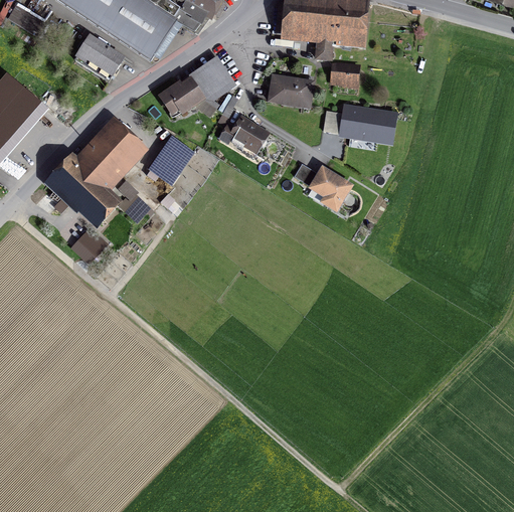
[(59,0),(150,59),(176,20),(195,28),(212,0),(59,0)]
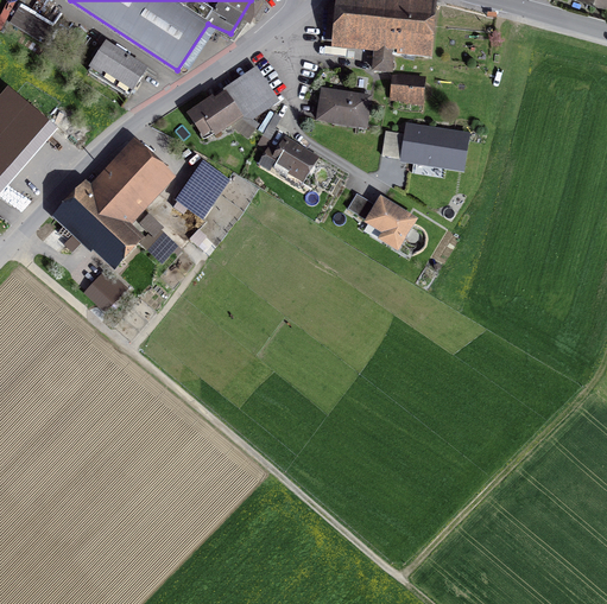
[(405,1),(394,0),(339,0),(335,37),(375,40),(373,67),(389,69),(390,51),(424,55),(429,4),(405,1)]
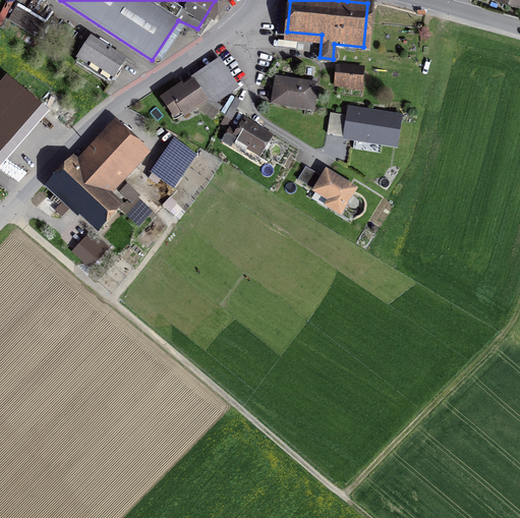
[(8,17),(39,37),(49,20),(18,2),(8,17)]
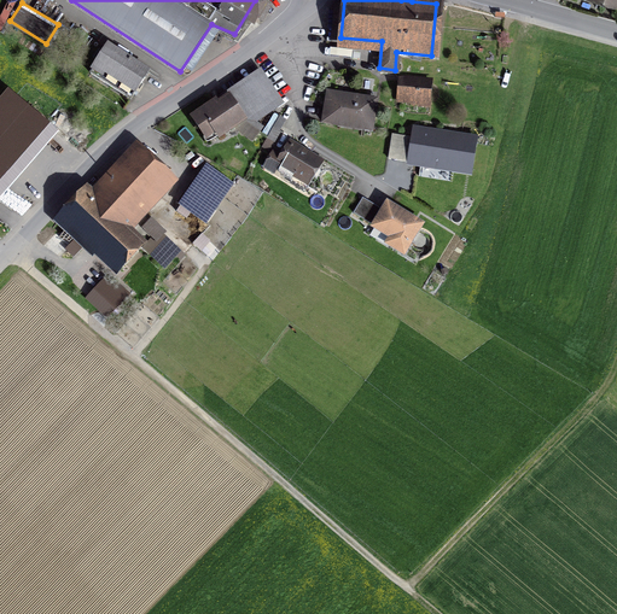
[(89,66),(133,95),(151,69),(108,40),(89,66)]
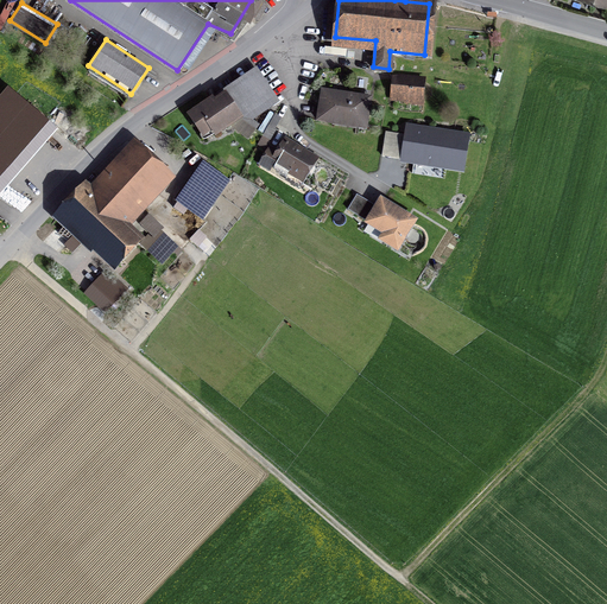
[(188,113),(209,141),(233,122),(245,132),(252,124),(242,114),(274,94),(253,69),(188,113)]
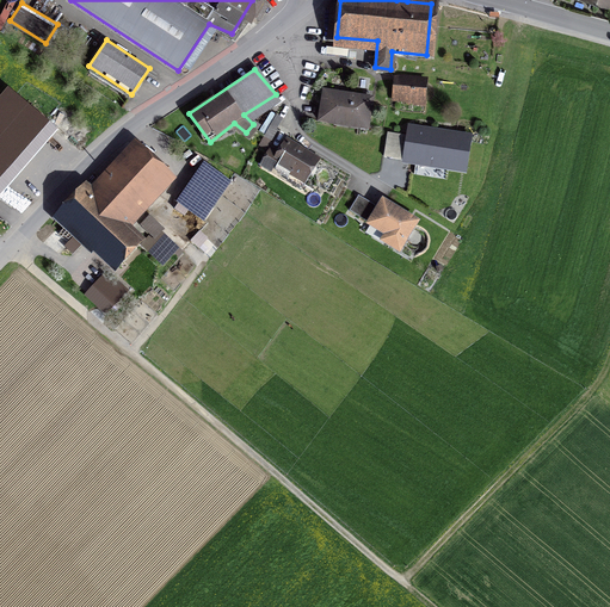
[(394,76),(393,94),(426,98),(427,80),(394,76)]
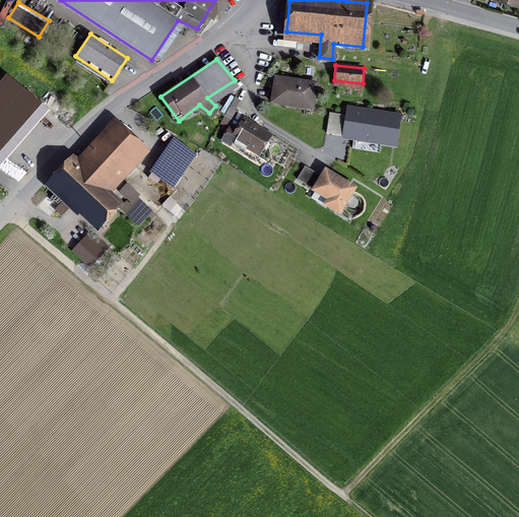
[(319,80),(272,74),(269,103),(316,108),(319,80)]
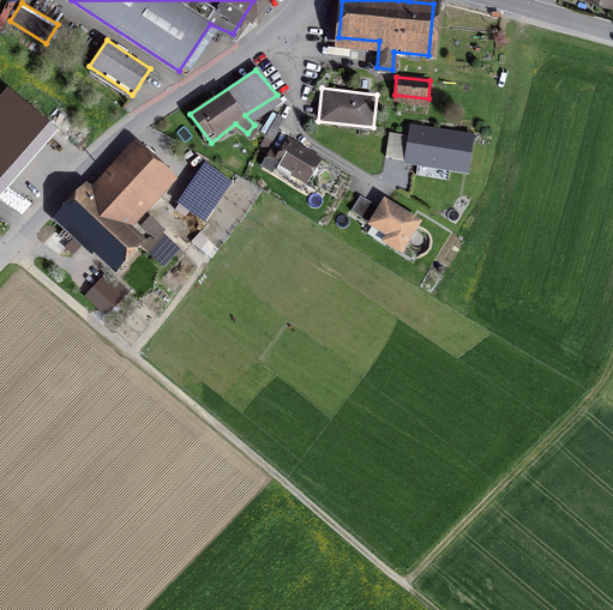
[(0,194),(58,128),(13,89),(0,104),(0,194)]
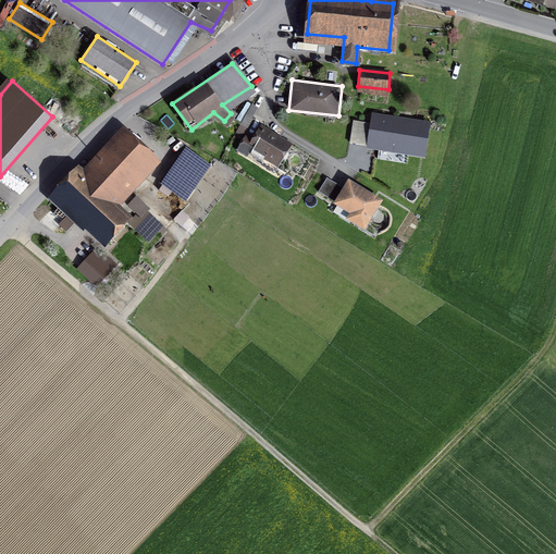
[(428,124),(372,118),(369,147),(424,154),(428,124)]
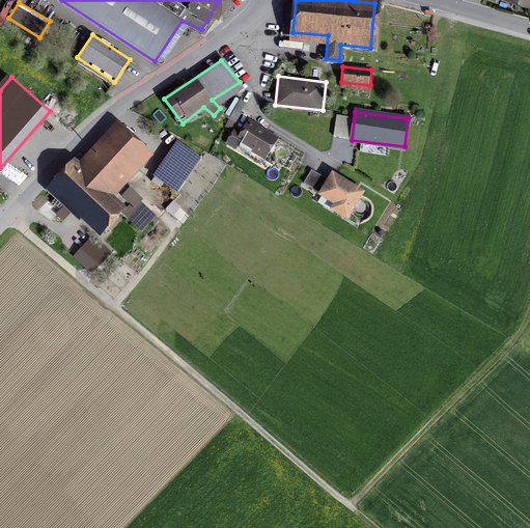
[(245,116),(233,136),(267,154),(278,134),(245,116)]
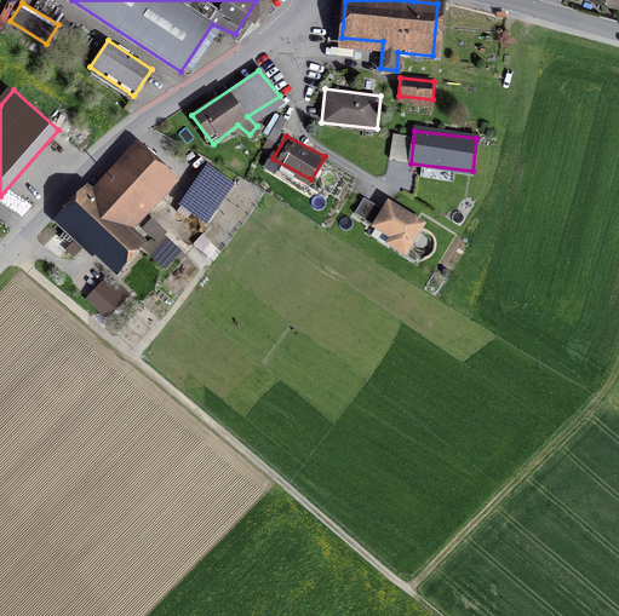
[(137,138),(55,220),(113,277),(143,247),(126,226),(176,177),(137,138)]
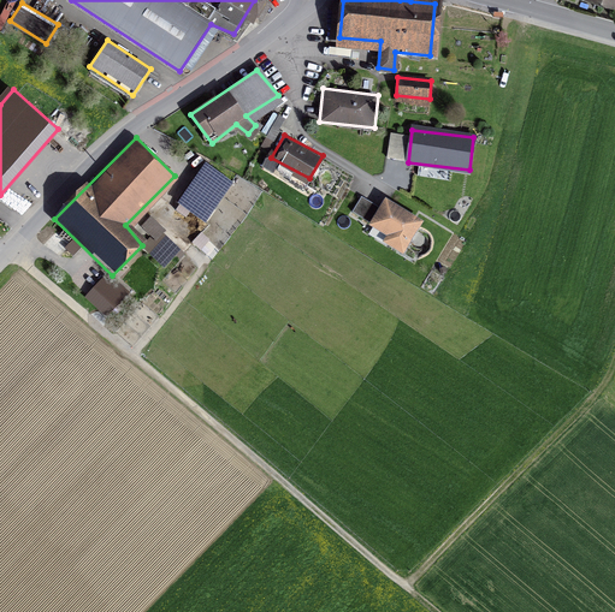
[(177,201),(206,220),(232,180),(203,161),(177,201)]
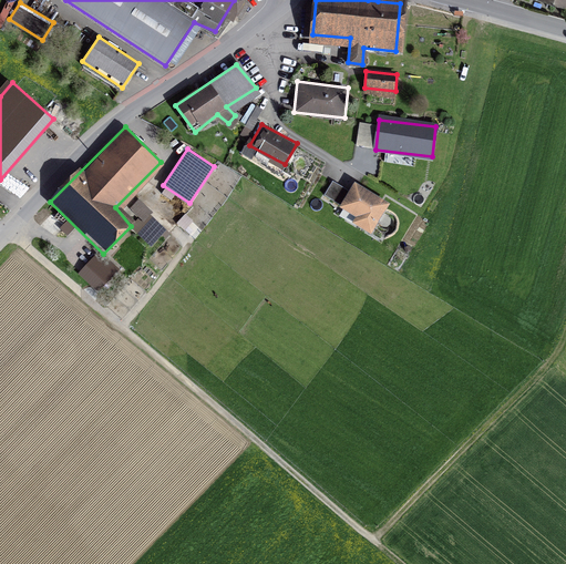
[(356,184),(341,206),(372,225),(386,204),(356,184)]
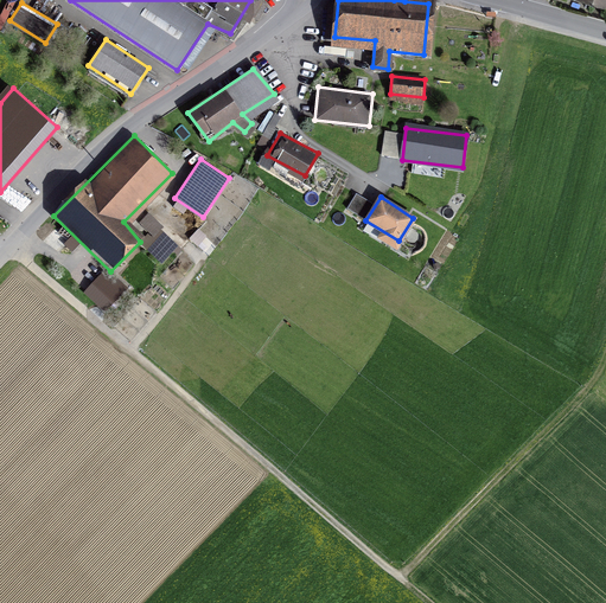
[(171,245),(154,231),(144,244),(160,257),(171,245)]
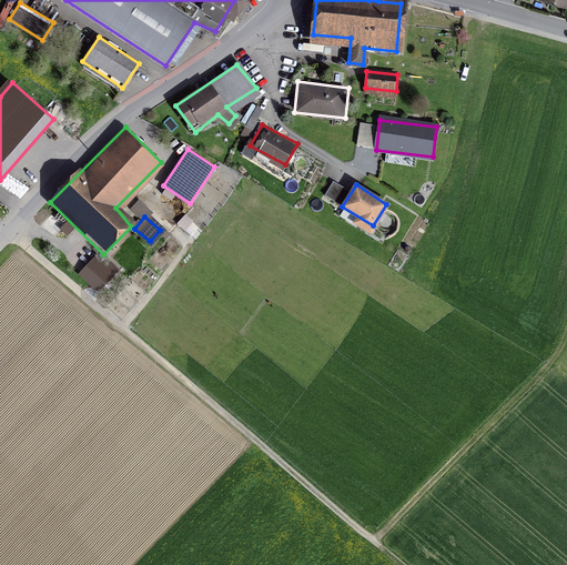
[(107,272),(94,261),(84,271),(98,282),(107,272)]
